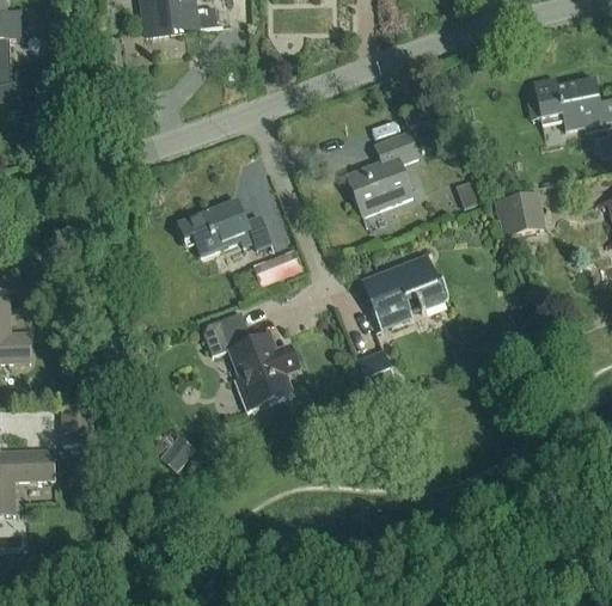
[(141,0),(146,36),(216,26),(214,7),(195,10),(194,0),(141,0)]
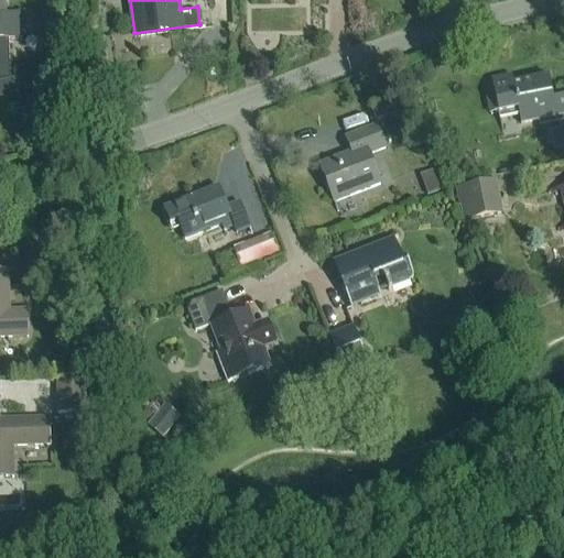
[(8,35),(19,35),(18,10),(0,10),(0,76),(9,76),(8,35)]
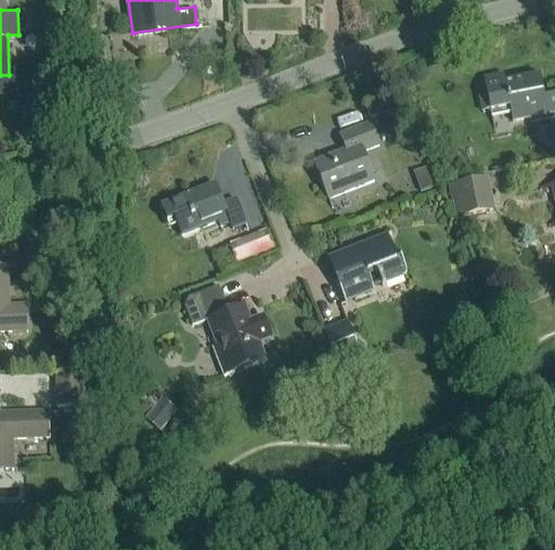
[(505,72),(486,75),(488,89),(480,90),(485,109),(492,107),(492,109),(511,104),(514,118),(554,110),(554,93),(546,96),(541,72),(507,78),(505,72)]
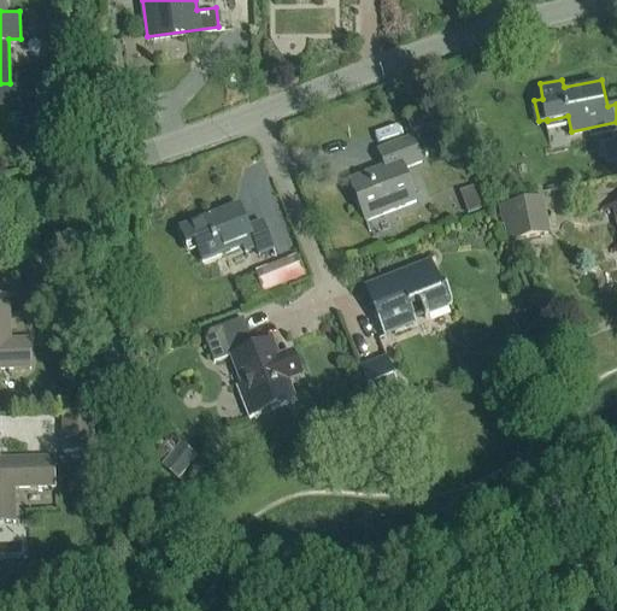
[(405,164),(423,158),(413,134),(381,147),(387,164),(352,177),(368,217),(418,198),(405,164)]
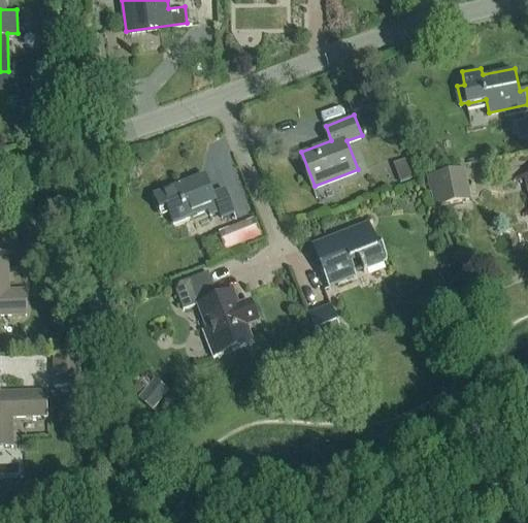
[(433,204),(470,197),(464,165),(427,173),(433,204)]
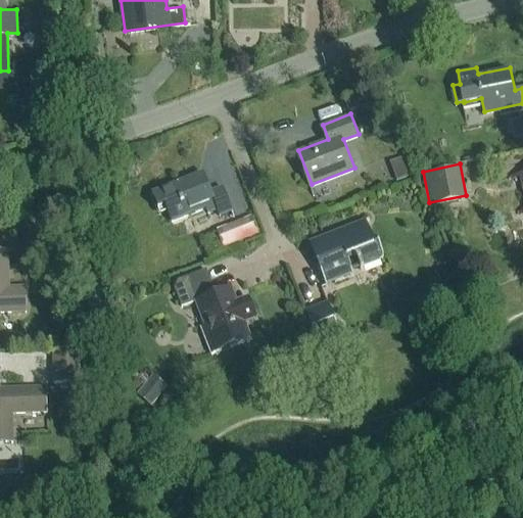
[(221,214),(233,208),(224,184),(212,189),(211,186),(207,187),(201,172),(160,188),(173,219),(207,204),(209,210),(218,206),(221,214)]
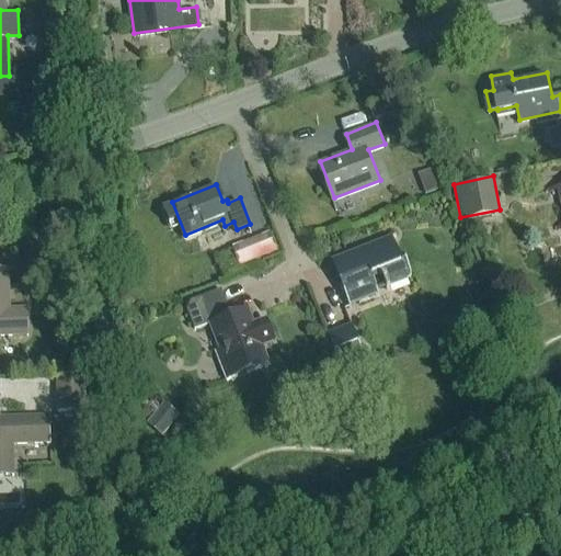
[(414,274),(414,271),(414,269),(407,251),(401,253),(392,234),(334,257),(353,304),(381,292),(378,284),(387,282),(388,285),(411,278),(413,275),(414,274)]
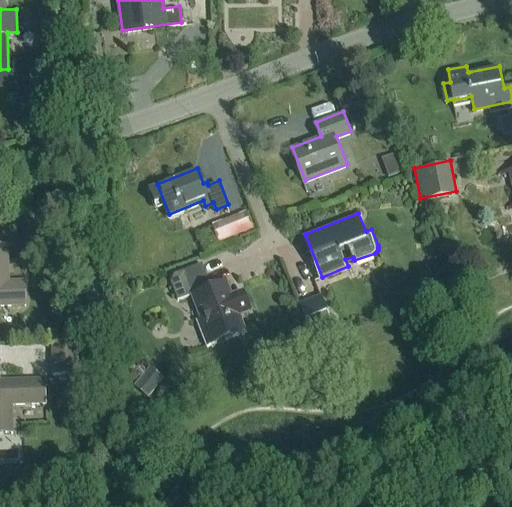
[(212,225),(218,240),(238,232),(232,217),(212,225)]
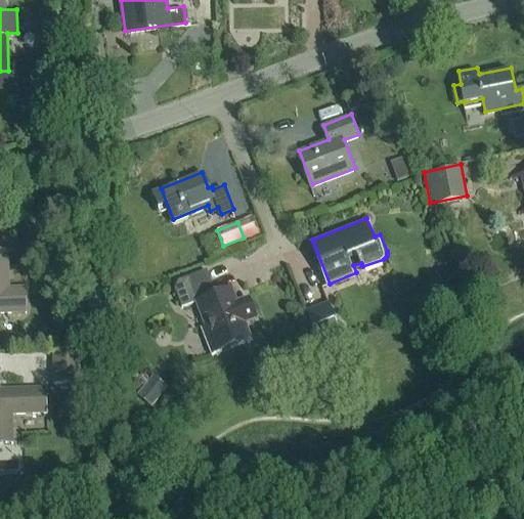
[(0,310),(25,310),(24,286),(6,286),(5,248),(0,248),(0,310)]
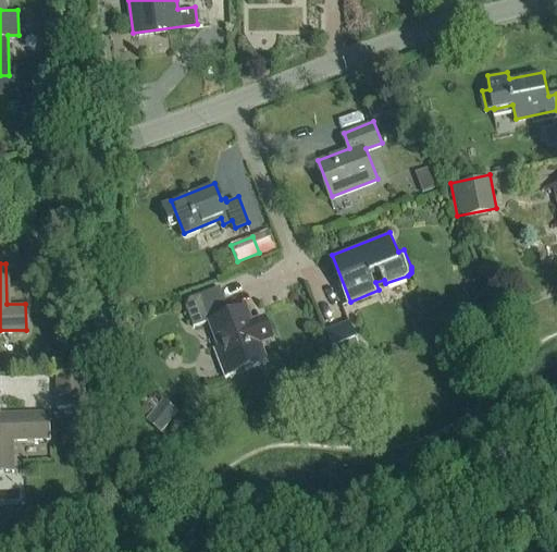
[(188,295),(185,305),(193,324),(203,320),(207,319),(217,344),(212,345),(223,375),(227,372),(268,358),(261,342),(273,338),(264,313),(252,318),(247,304),(230,310),(224,295),(220,284),(188,295)]
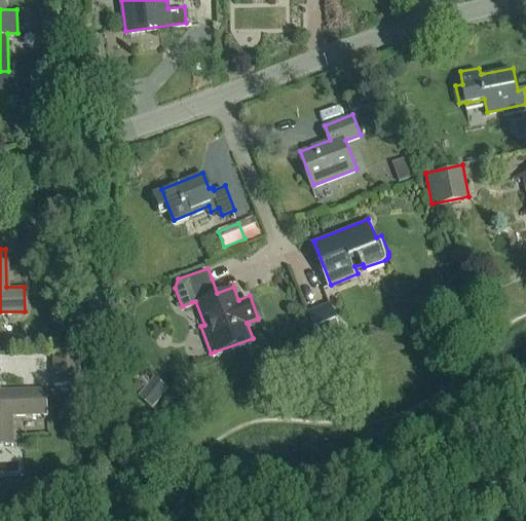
[(317,339),(340,330),(329,301),(306,310),(317,339)]
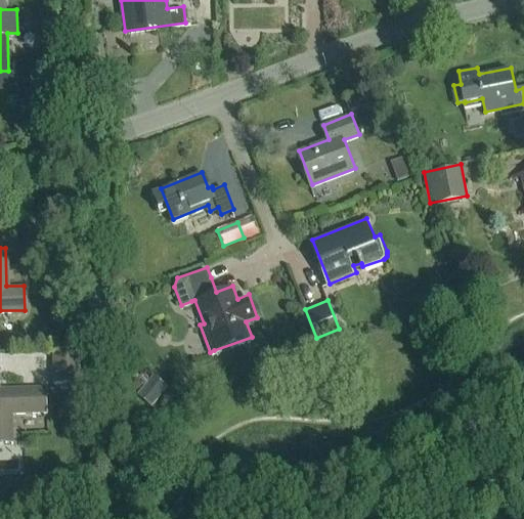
[(52,349),(52,382),(79,381),(78,349),(52,349)]
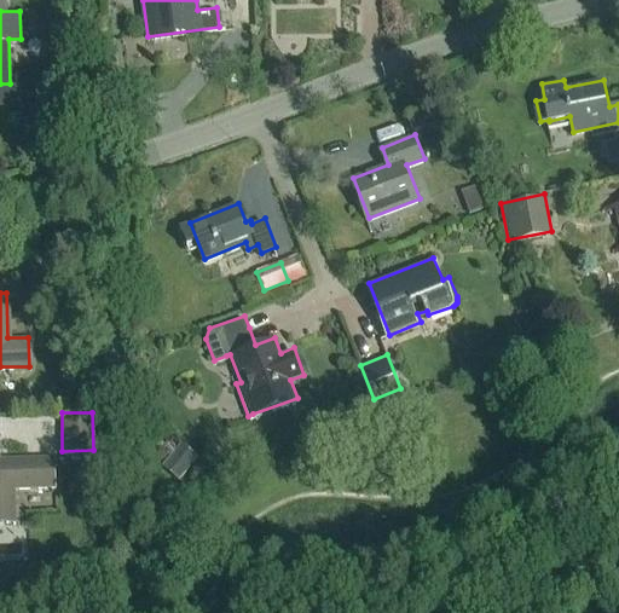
[(186,437),(167,458),(183,473),(203,451),(186,437)]
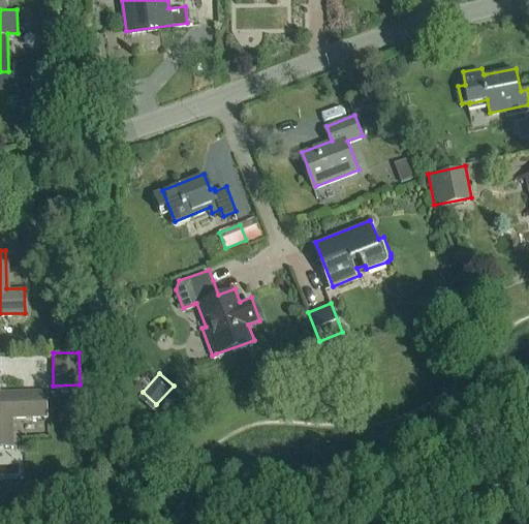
[(0,391),(0,445),(12,445),(11,415),(47,414),(45,390),(0,391)]
